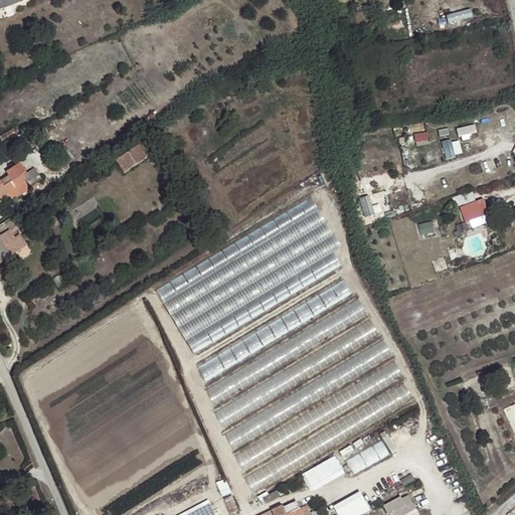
[(0,0),(0,9),(25,0),(0,0)]
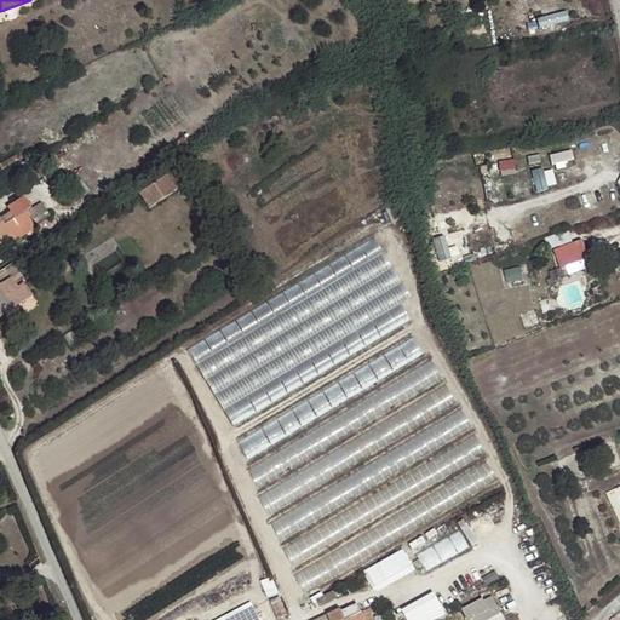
[(515,153),(500,154),(501,168),(516,168),(515,153)]
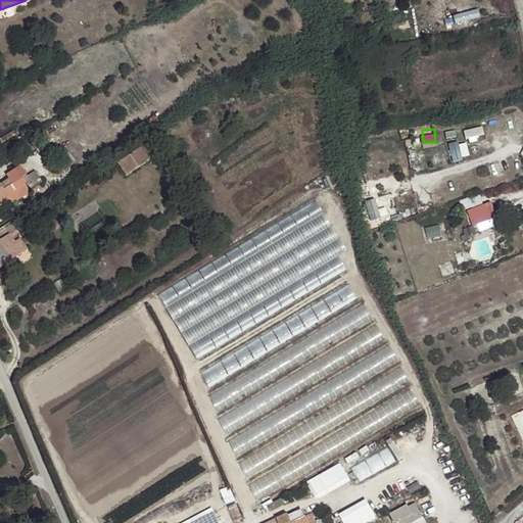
[(470,156),(468,141),(450,143),(453,159),(470,156)]
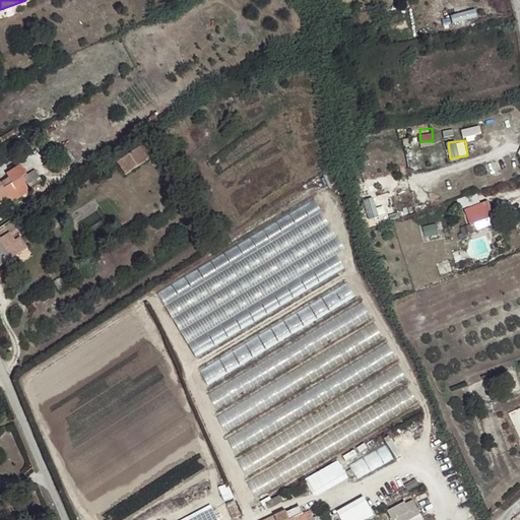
[(126,173),(150,159),(142,146),(119,159),(126,173)]
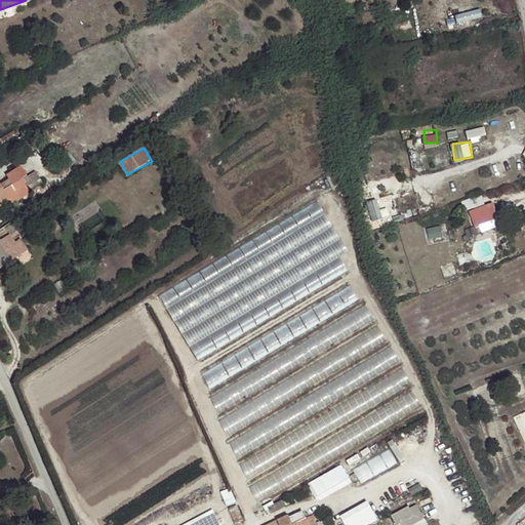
[(22,179),(26,176),(21,168),(6,176),(11,186),(3,191),(0,186),(0,206),(9,201),(12,204),(30,193),(28,189),(22,179)]
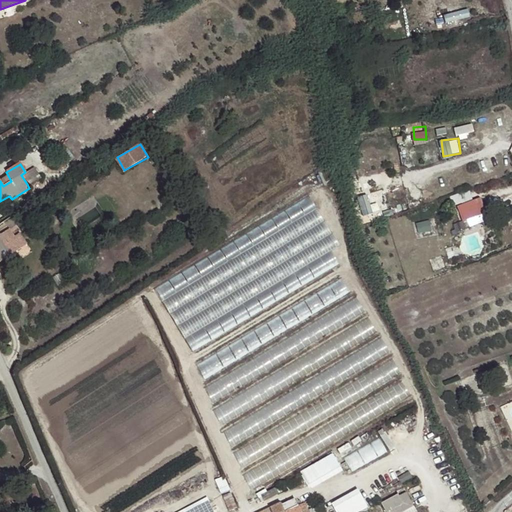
[(34,167),(25,172),(21,175),(27,184),(39,176),(34,167)]
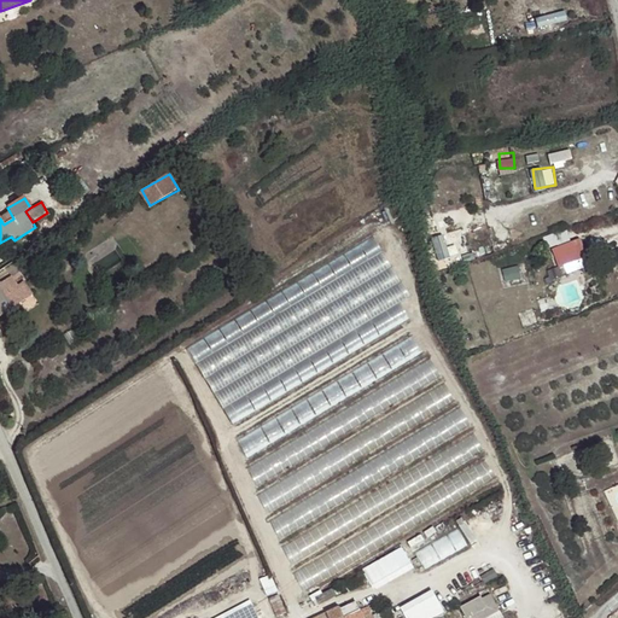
[(547,248),(552,260),(587,246),(583,235),(547,248)]
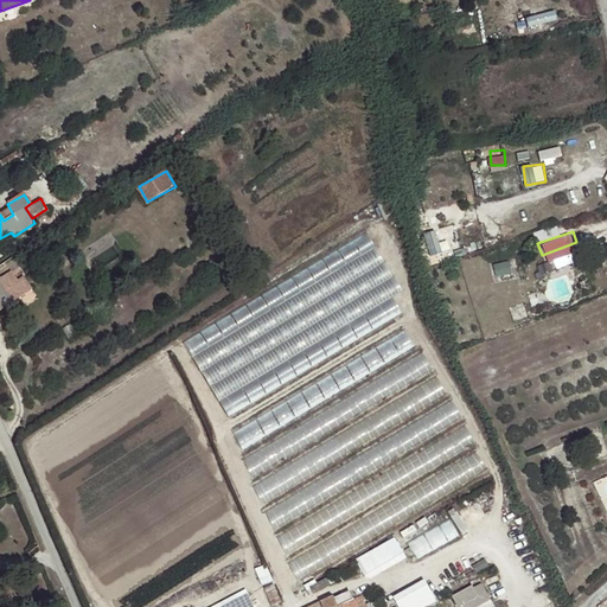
[(365,232),(183,343),(192,358),(375,248),(365,232)]
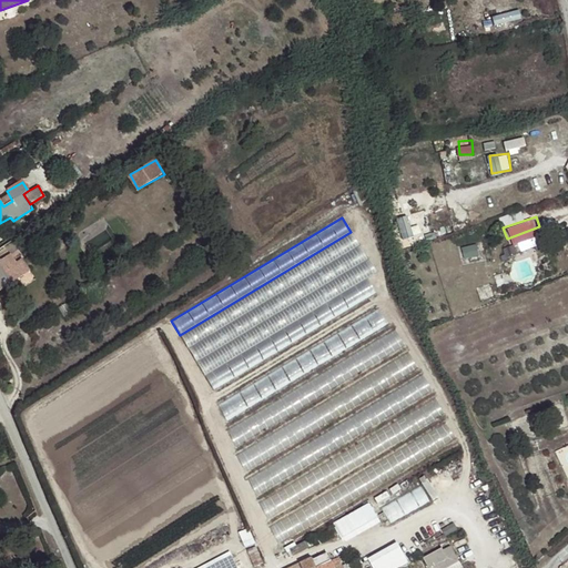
[(539,226),(507,239),(509,247),(543,234),(539,226)]
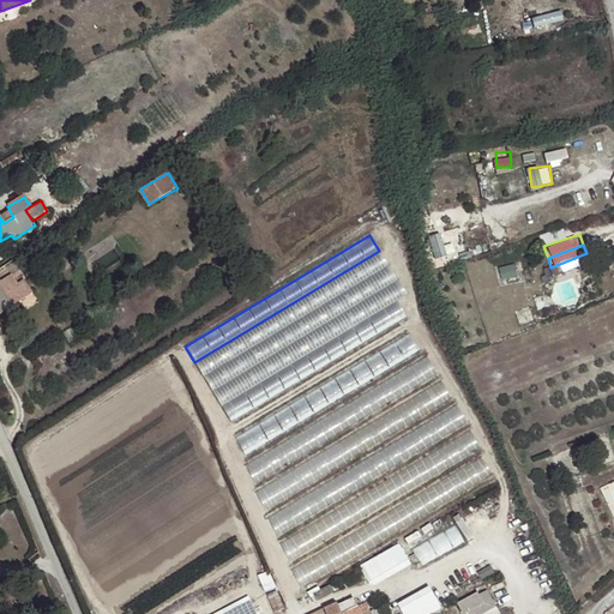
[(379,251),(194,362),(204,378),(389,266),(379,251)]
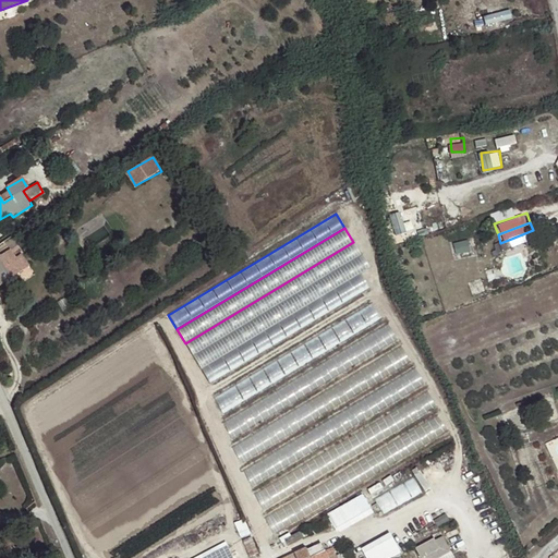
[(353,242),(185,343),(194,356),(361,256),(353,242)]
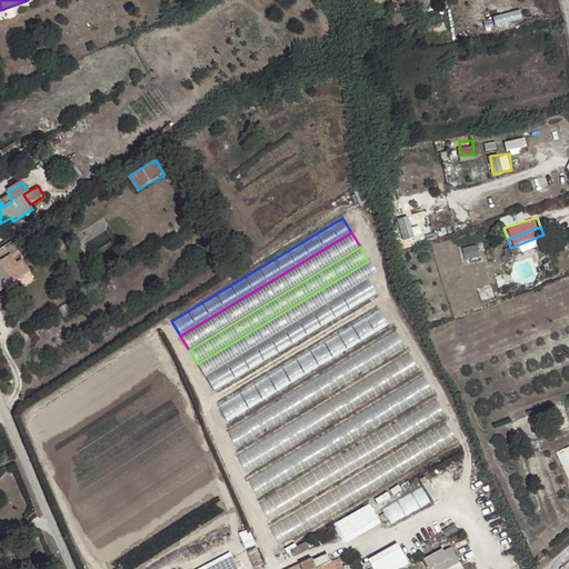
[(10,253),(0,259),(0,289),(23,273),(17,262),(10,253)]
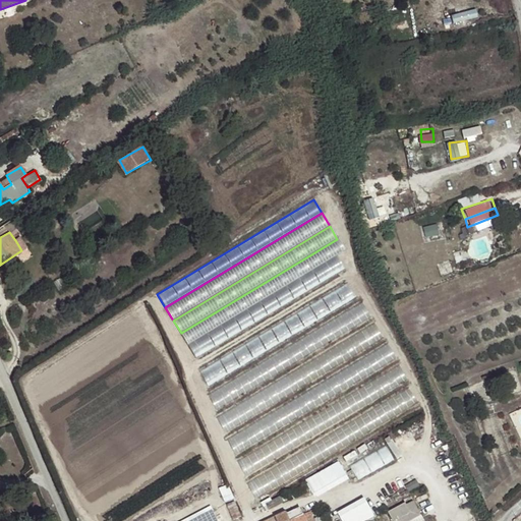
[(19,237),(15,240),(21,250),(25,247),(19,237)]
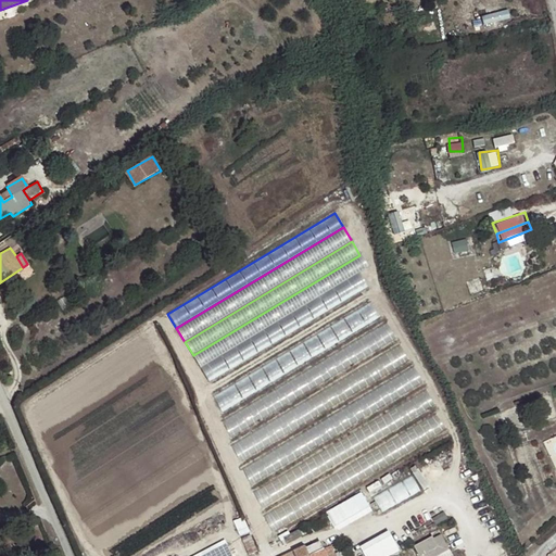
[(359,255),(193,355),(201,368),(358,273),(367,267),(359,255)]
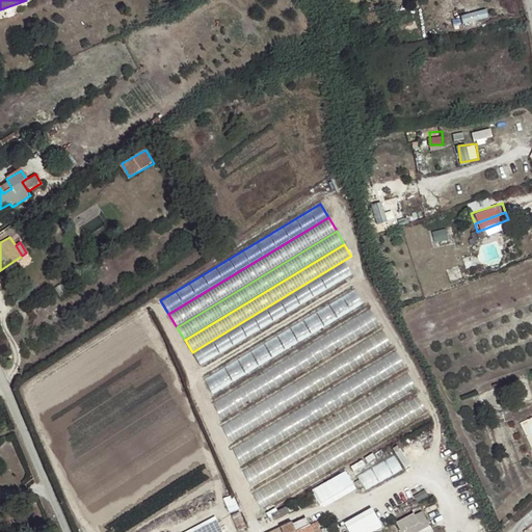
[(343,261),(192,352),(201,367),(352,276),(343,261)]
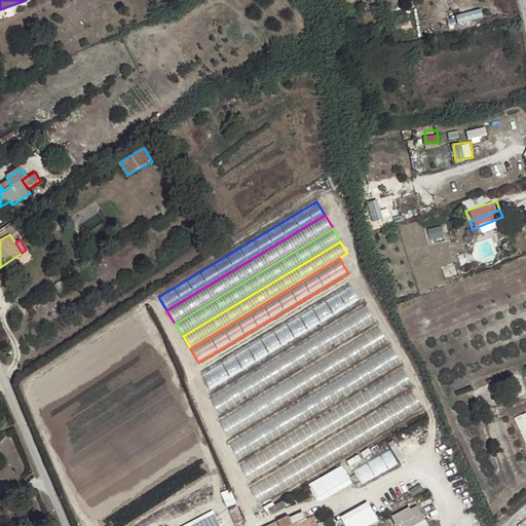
[(351,287),(201,373),(211,388),(360,301),(351,287)]
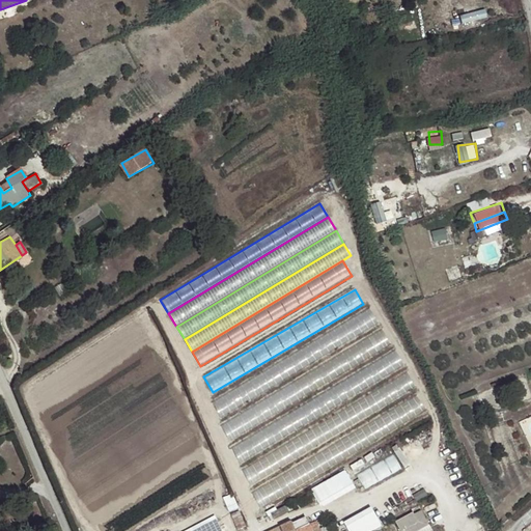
[(369,309),(213,402),(222,419),(379,325),(369,309)]
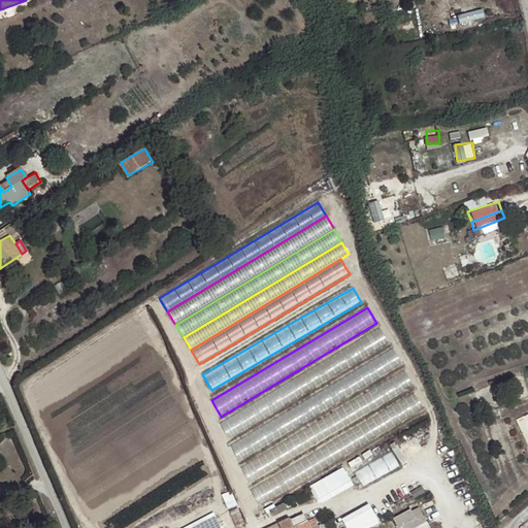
[(378,329),(220,424),(229,440),(389,344),(378,329)]
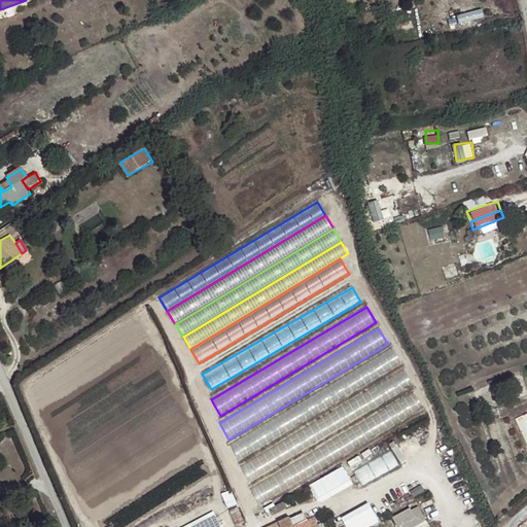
[(392,347),(231,445),(240,460),(401,362),(392,347)]
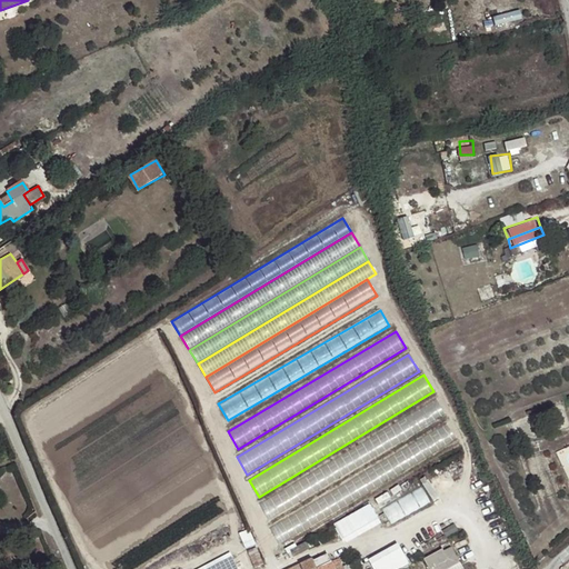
[(436,399),(260,505),(270,520),(446,416),(436,399)]
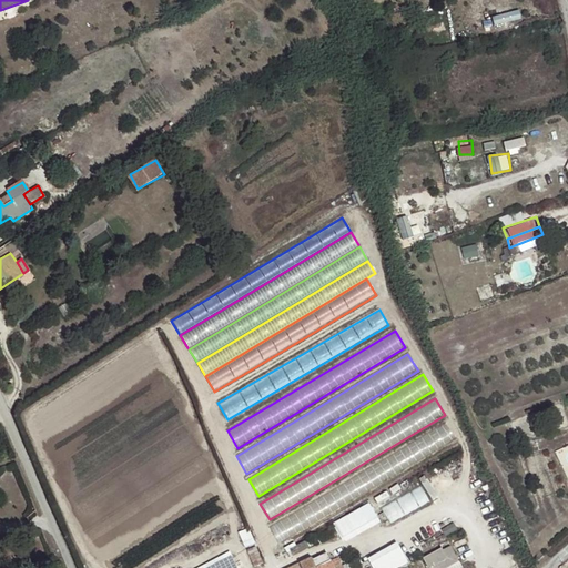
[(445,423),(270,527),(280,544),(455,439),(445,423)]
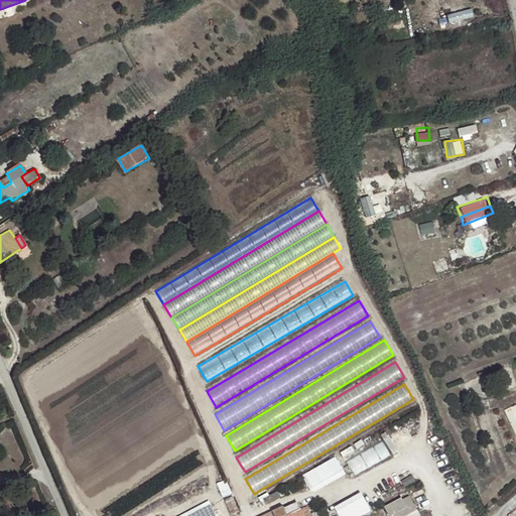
[(383,440),(348,460),(356,474),(391,455),(383,440)]
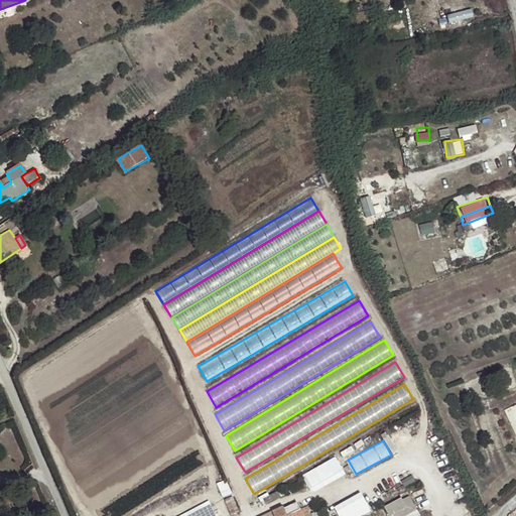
[(303,475),(313,493),(348,474),(338,456),(303,475)]
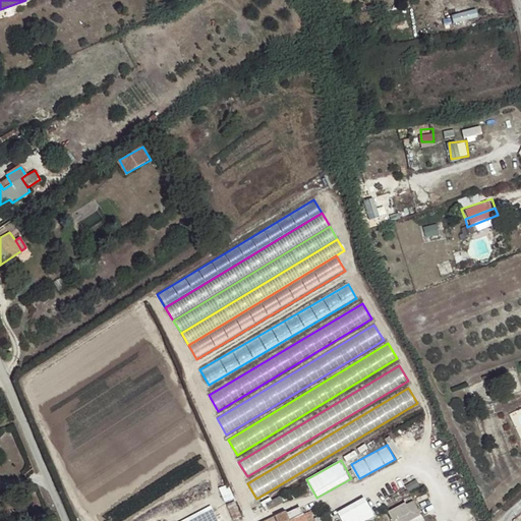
[(407,503),(390,513),(394,520),(412,520),(422,516),(415,502),(408,506),(407,503)]
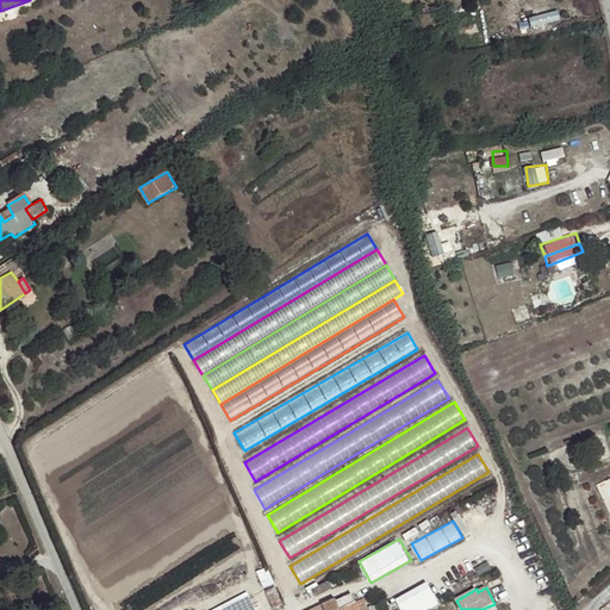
[(367,609),(363,599),(338,609),(334,599),(310,609),(367,609)]
